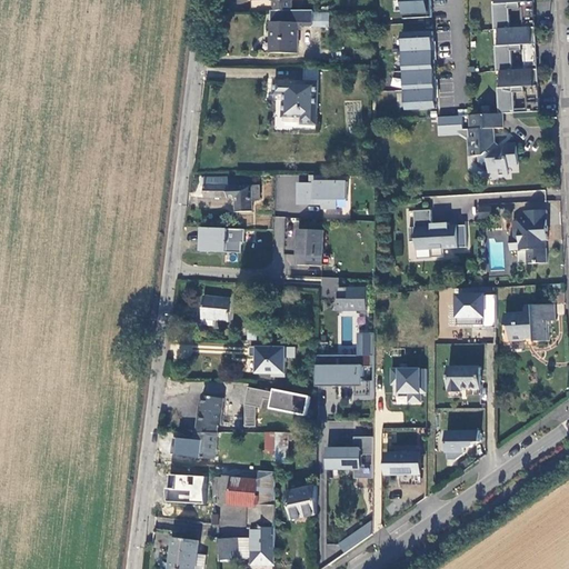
[(249,0),(250,10),(289,8),(288,0),(249,0)]
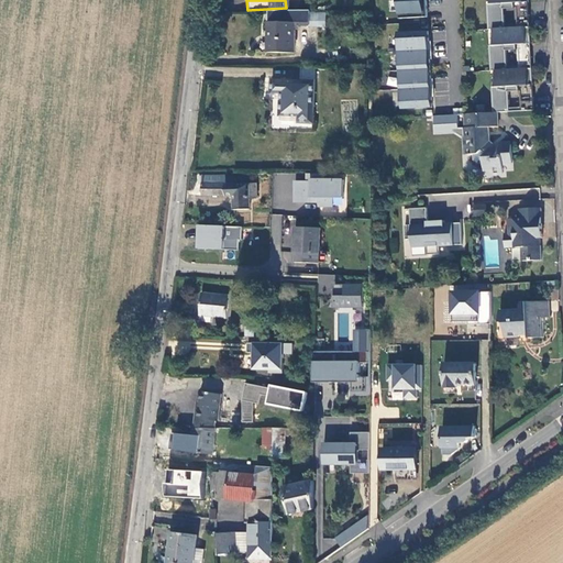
[(394,0),(394,17),(426,17),(424,0),(394,0)]
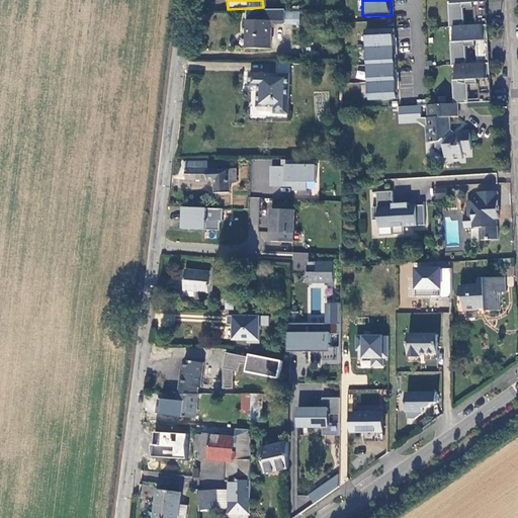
[(446,0),(448,23),(452,23),(453,38),(449,38),(451,62),(454,62),(455,77),(451,77),(454,104),(458,103),(467,103),(466,83),(466,78),(478,78),(490,77),(489,61),(477,62),(465,62),(464,45),(464,39),(475,38),(487,37),(486,22),(473,22),(463,23),(462,5),(461,0),(464,0),(446,0)]
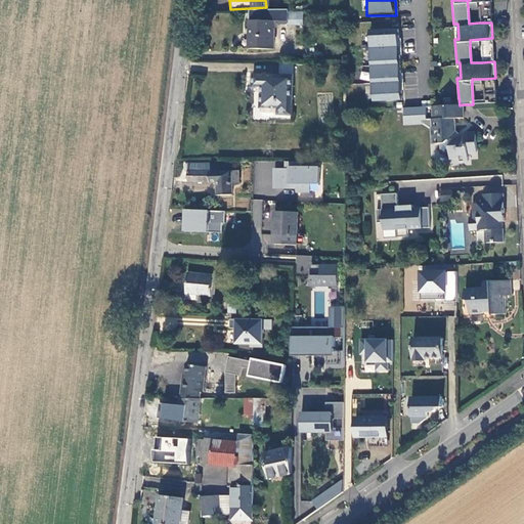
[(490,0),(477,0),(478,4),(479,23),(491,23),(490,0)]
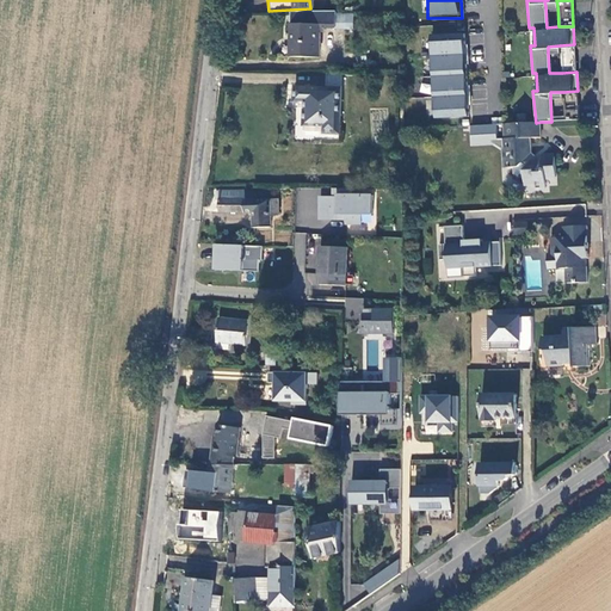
[(335,12),(292,11),(291,56),(319,57),(319,31),(322,32),(322,28),(334,28),(335,12)]
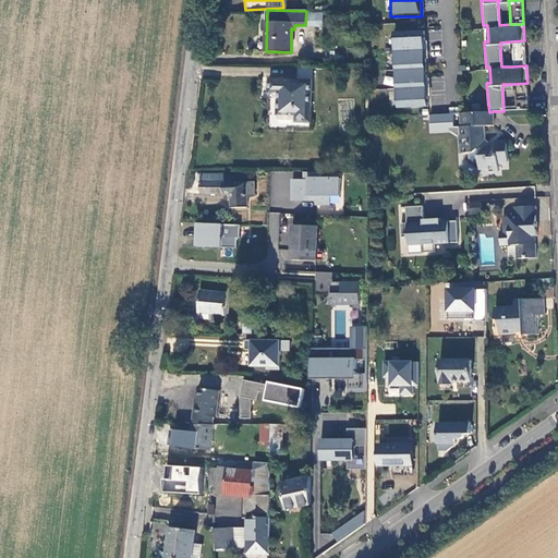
[(393,28),(395,47),(424,46),(423,26),(393,28)]
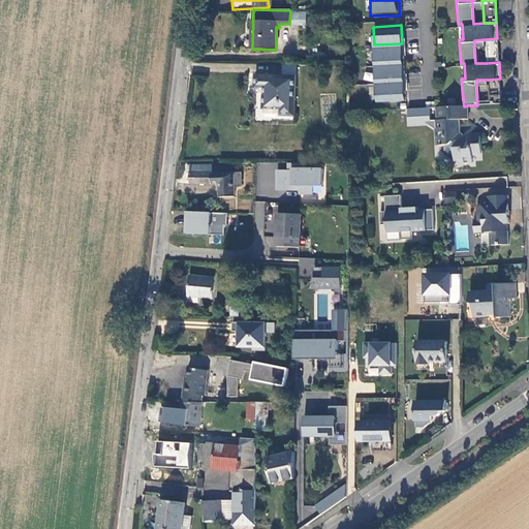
[(497,38),(485,39),(485,44),(487,63),(499,62),(497,38)]
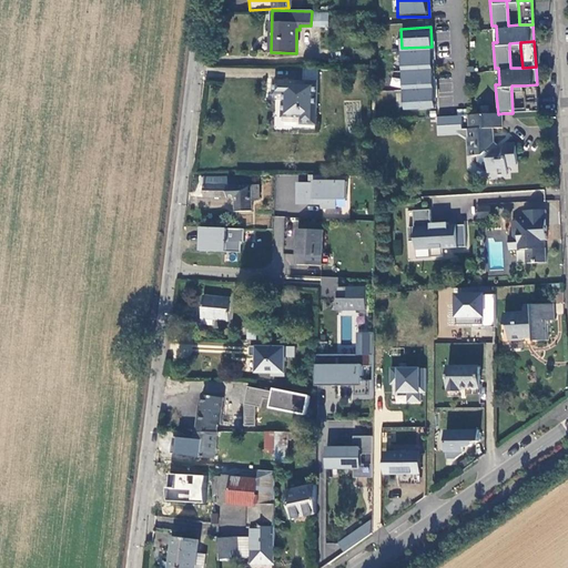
[(402,48),(403,68),(434,66),(432,47),(402,48)]
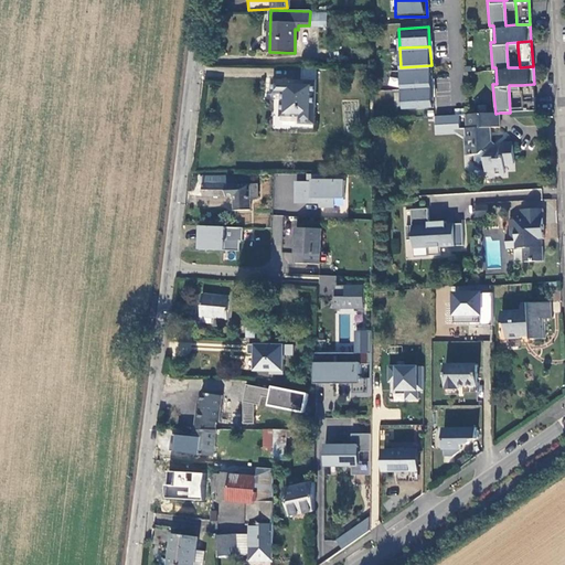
[(296,114),(299,118),(308,118),(308,103),(311,103),(312,65),(298,64),(297,78),(270,77),(270,92),(279,92),(279,113),(296,114)]
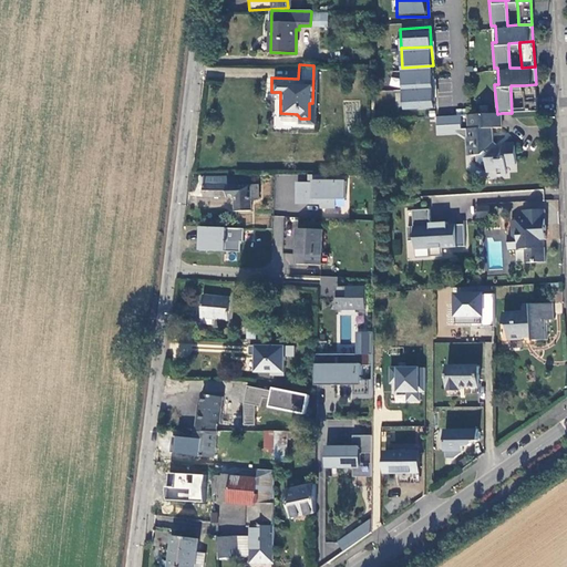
[(402,68),(403,86),(433,84),(433,65),(402,68)]
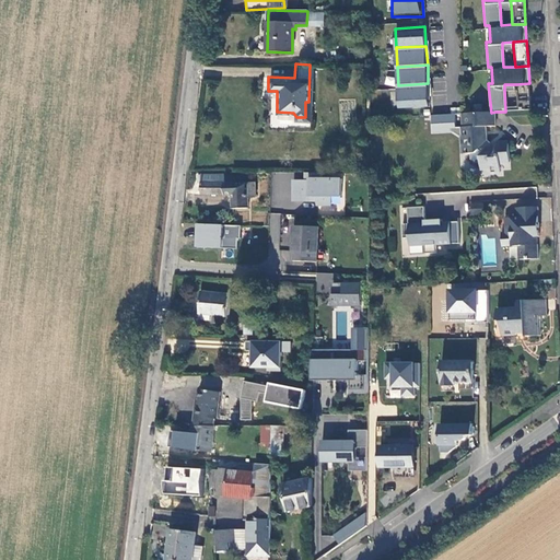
[(398,85),(399,104),(430,103),(428,83),(398,85)]
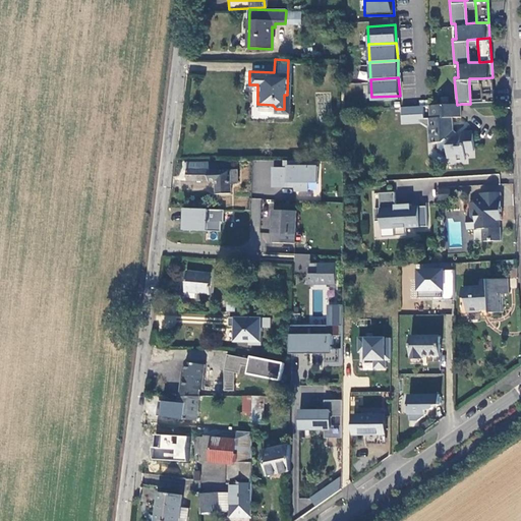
[(493,77),(480,78),(480,82),(481,101),(494,101),(493,77)]
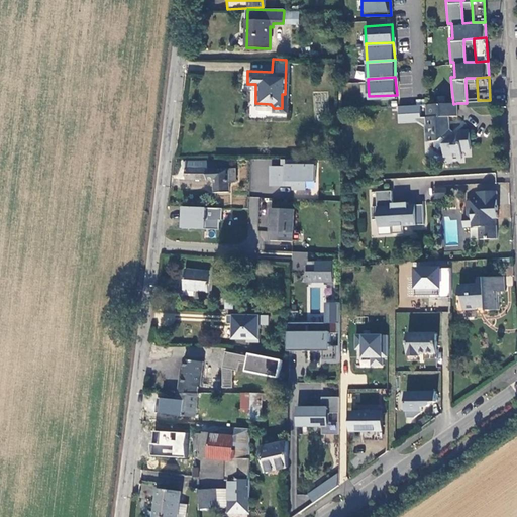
[(457,116),(457,103),(453,104),(428,104),(429,140),(433,140),(434,146),(436,149),(443,149),(443,156),(453,156),(453,161),(461,160),(461,151),(470,150),(470,133),(460,133),(460,135),(452,135),(447,131),(447,116),(457,116)]
